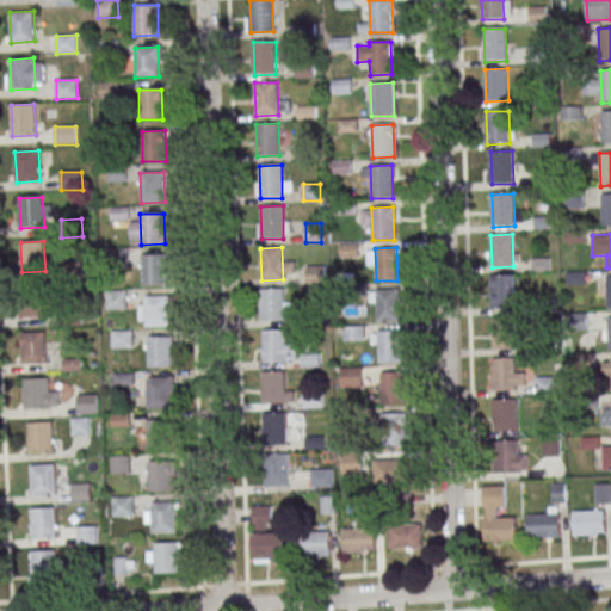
[(106,251),(128,251),(128,269),(107,269),(106,251)]
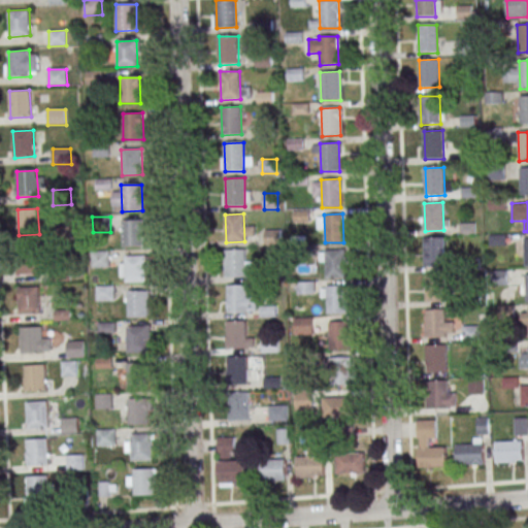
[(122,221),(142,220),(142,246),(123,246),(122,221)]
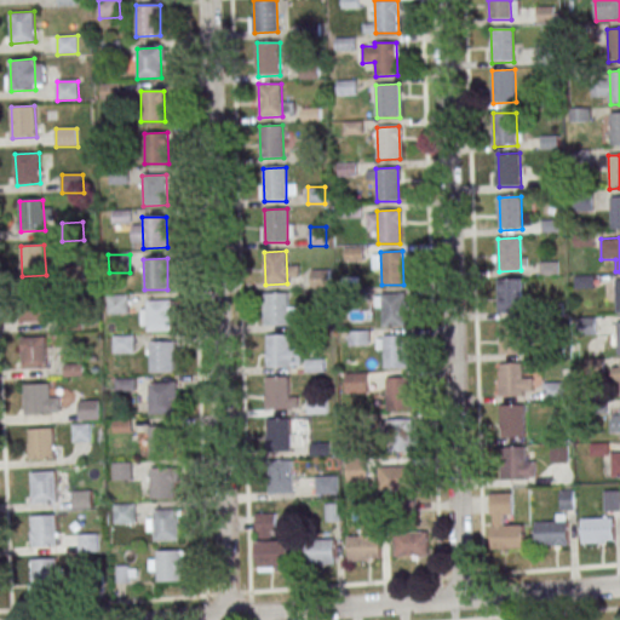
[(522,279),(523,311),(501,313),(500,279),(522,279)]
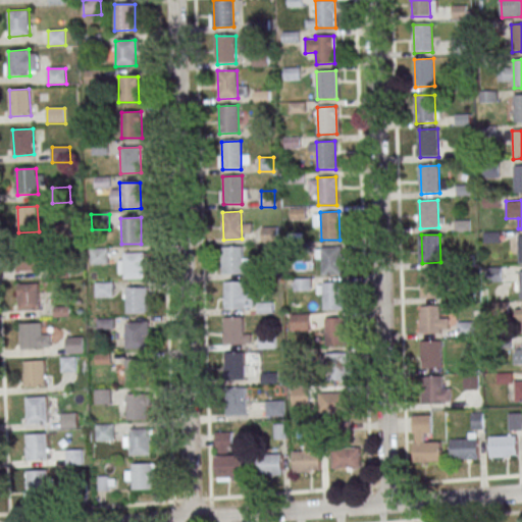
[(17,246),(38,245),(39,270),(19,271),(17,246)]
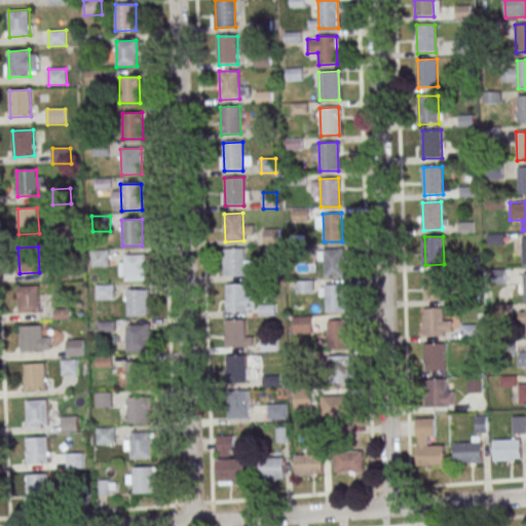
[(243,249),(245,276),(225,277),(224,250),(243,249)]
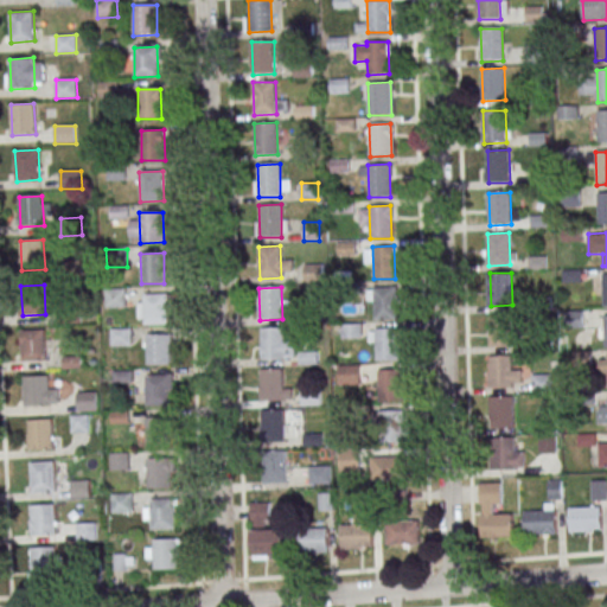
[(396,288),(397,320),(375,321),(374,288),(396,288)]
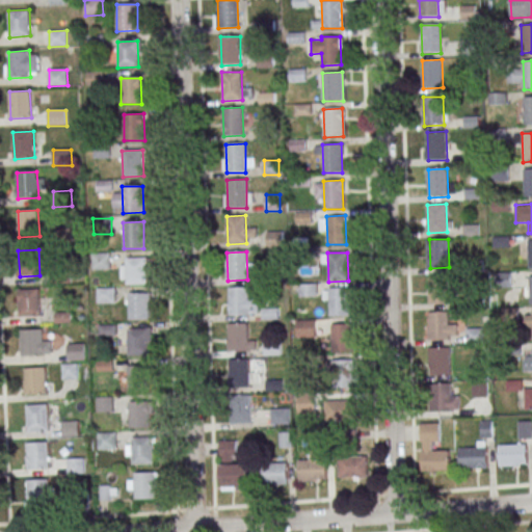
[(91,255),(109,255),(110,270),(91,270),(91,255)]
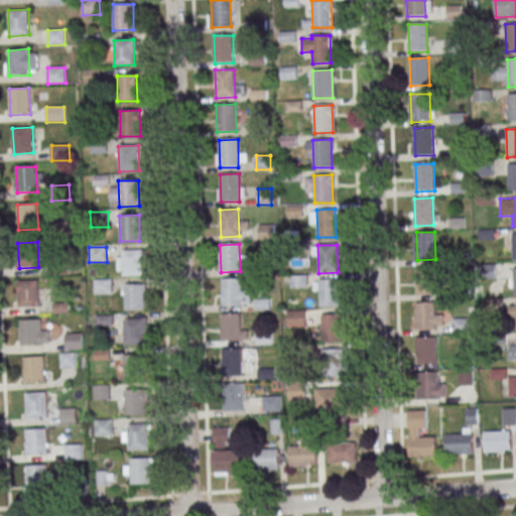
[(122,251),(142,250),(142,276),(123,276),(122,251)]
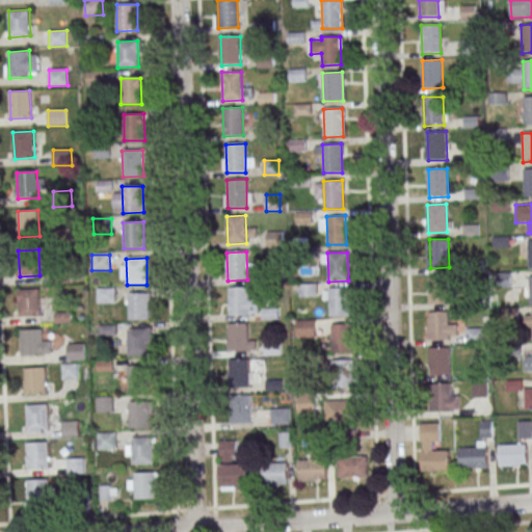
[(52,269),(70,268),(70,285),(52,285),(52,269)]
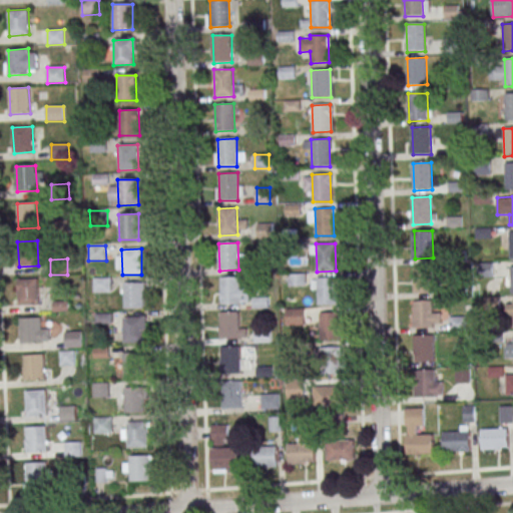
[(432,266),(433,293),(415,294),(414,267),(432,266)]
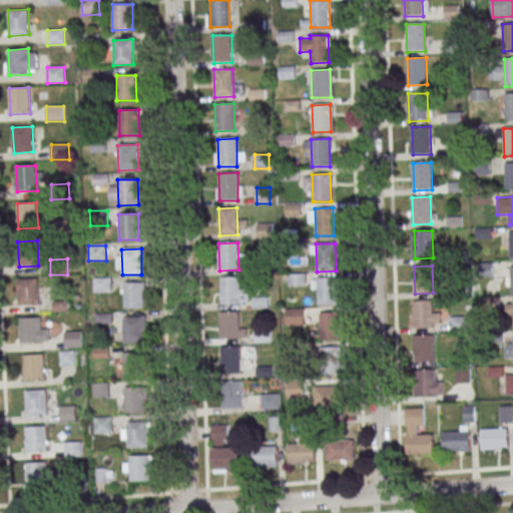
[(304,275),(290,275),(290,286),(304,286),(304,275)]
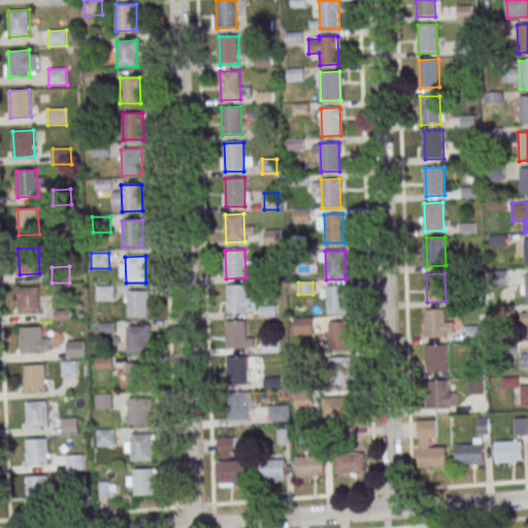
[(96,287),(113,286),(114,302),(96,302),(96,287)]
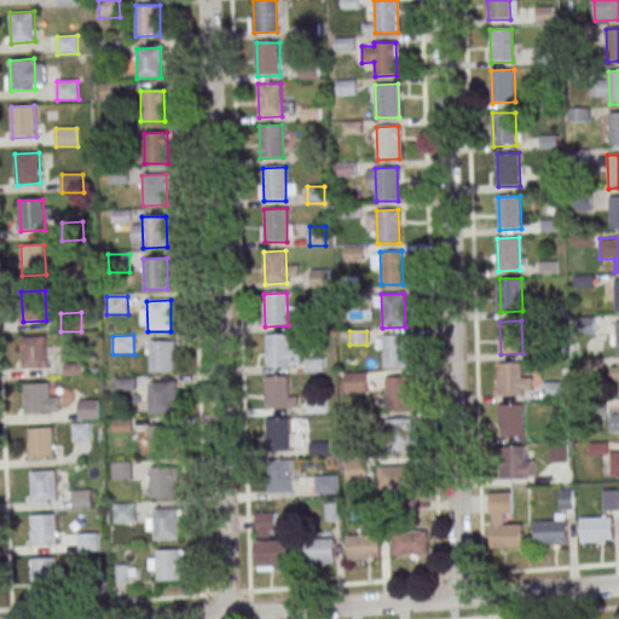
[(288,335),(289,348),(301,348),(301,363),(289,363),(289,368),(267,369),(266,336),(288,335)]
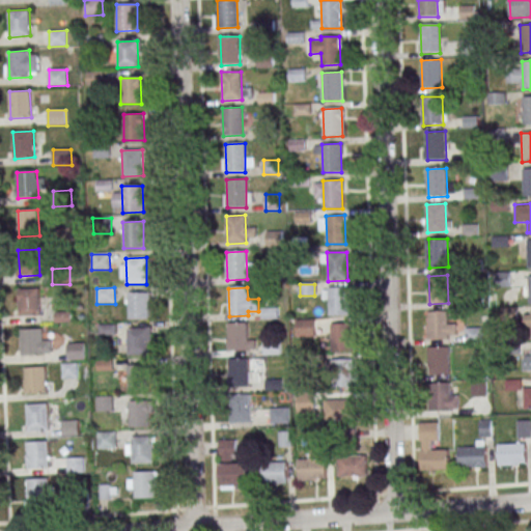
[(347,287),(348,315),(329,316),(328,288),(347,287)]
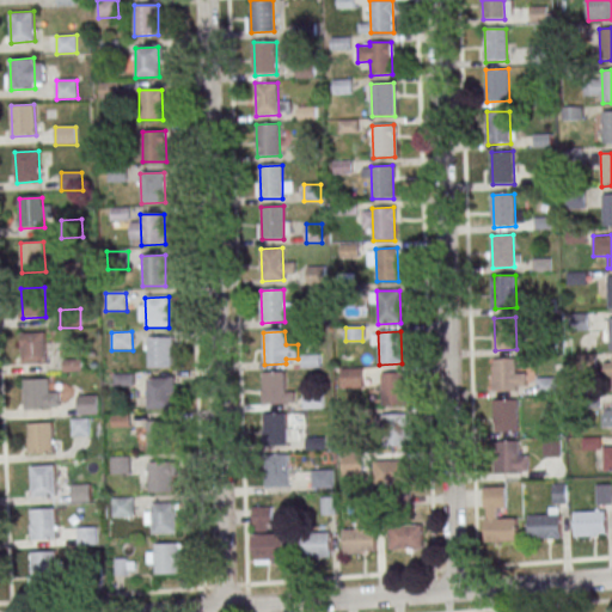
[(22,334),(44,332),(46,362),(23,365),(22,334)]
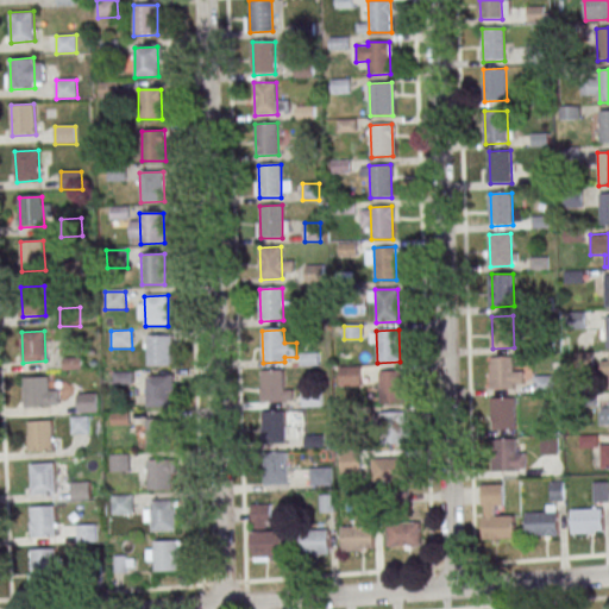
[(148,337),(170,336),(171,366),(148,366),(148,337)]
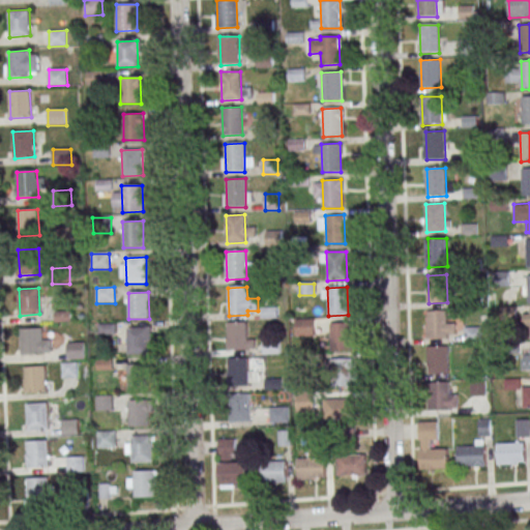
[(446,311),(447,339),(428,340),(427,311),(446,311)]
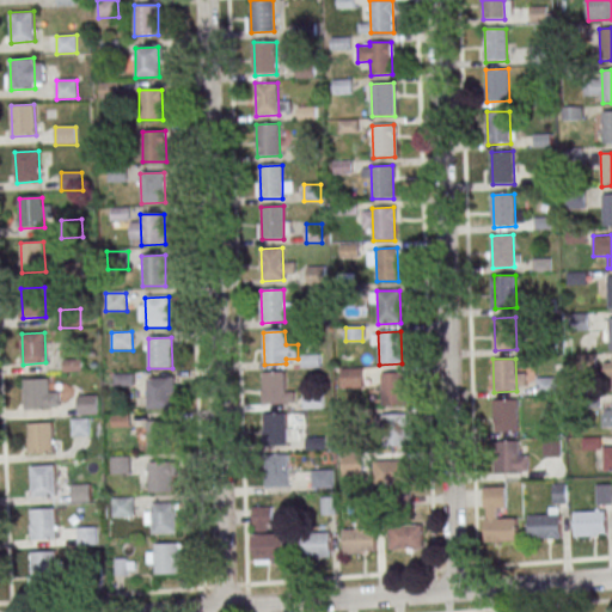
[(342,387),(362,387),(362,368),(342,368),(342,387)]
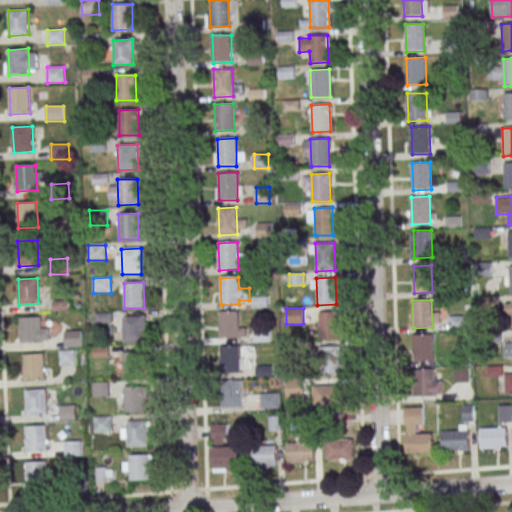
[(238,311),(239,338),(220,339),(219,311),(238,311)]
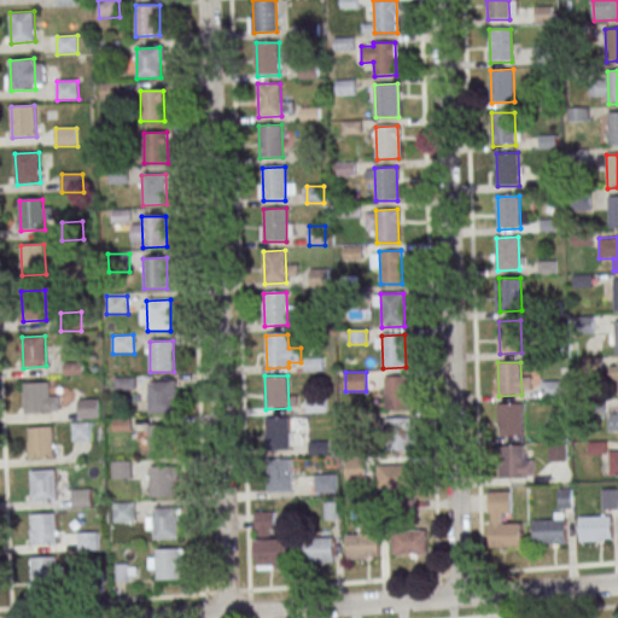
[(409,377),(385,377),(385,409),(409,409),(409,377)]
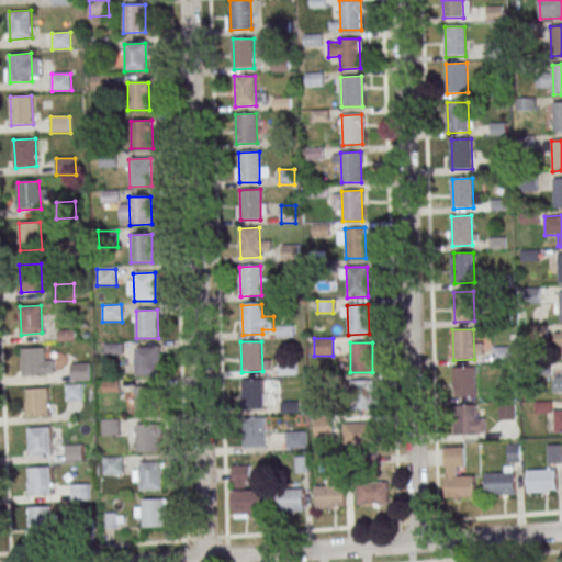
[(510,362),(510,347),(493,347),(493,362),(510,362)]
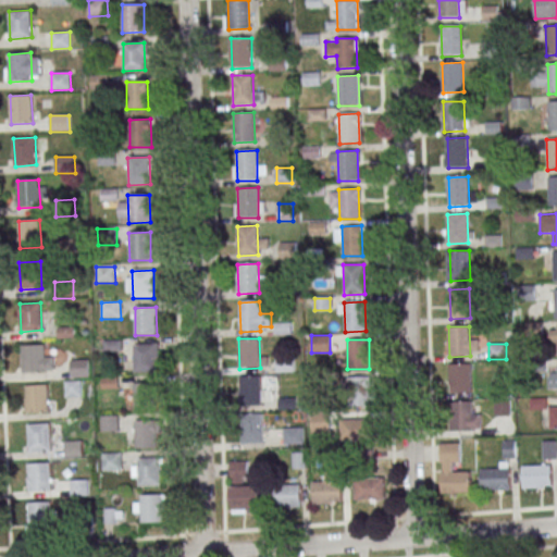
[(22,346),(44,345),(45,372),(23,373),(22,346)]
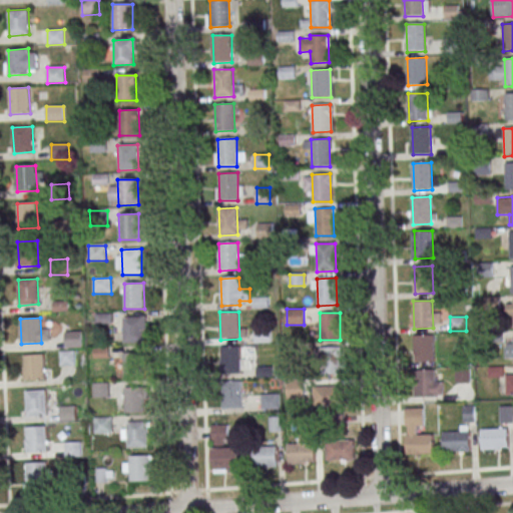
[(123,318),(143,318),(143,343),(124,343),(123,318)]
